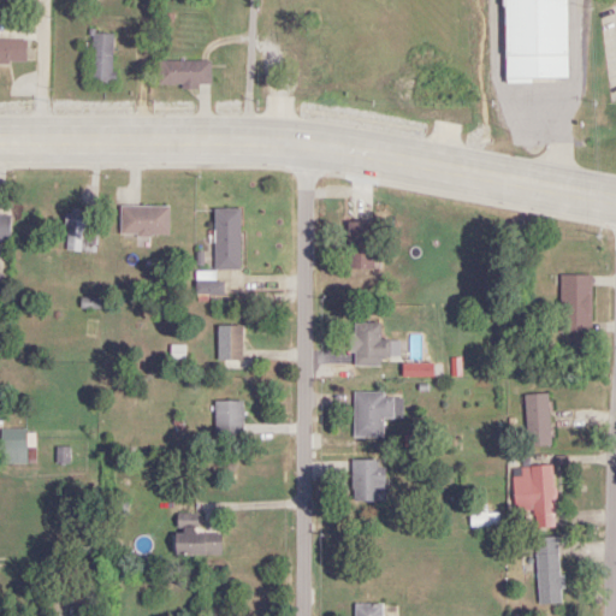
[(566,0),(503,0),(504,83),(567,82),(566,0)]
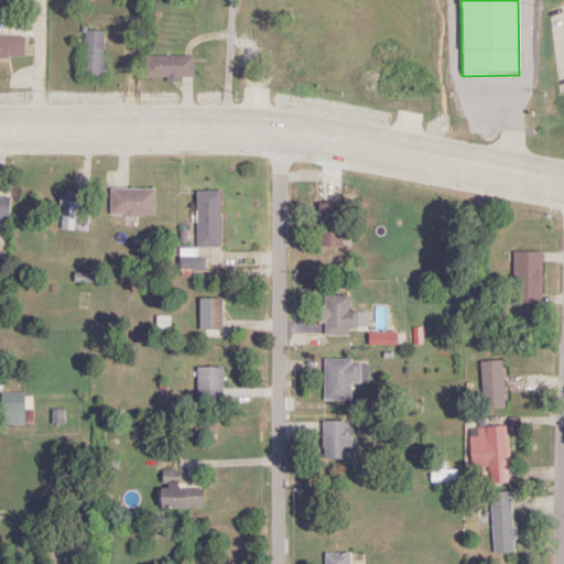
[(82,75),(102,75),(104,32),(83,32),(82,75)]
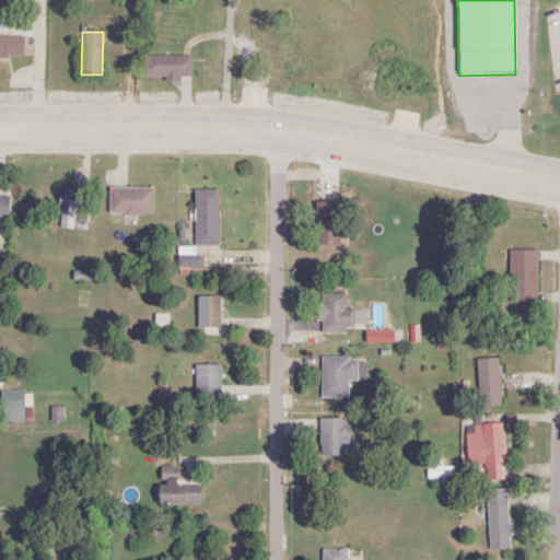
[(23,36),(0,36),(0,59),(23,59),(23,36)]
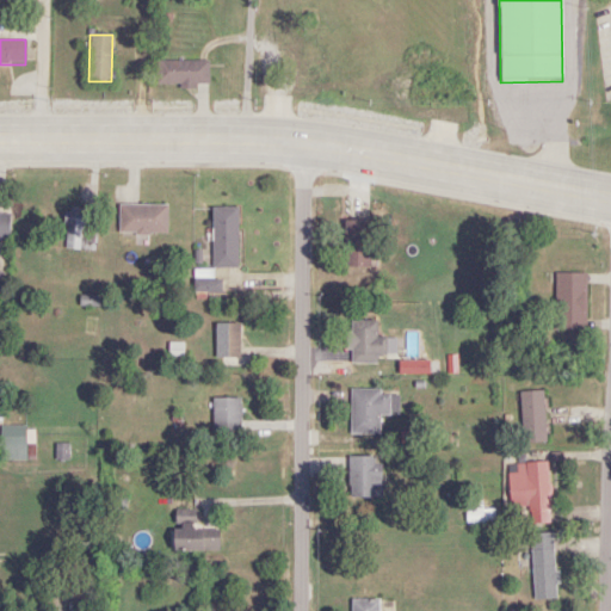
[(156,86),(207,86),(207,61),(156,61),(156,86)]
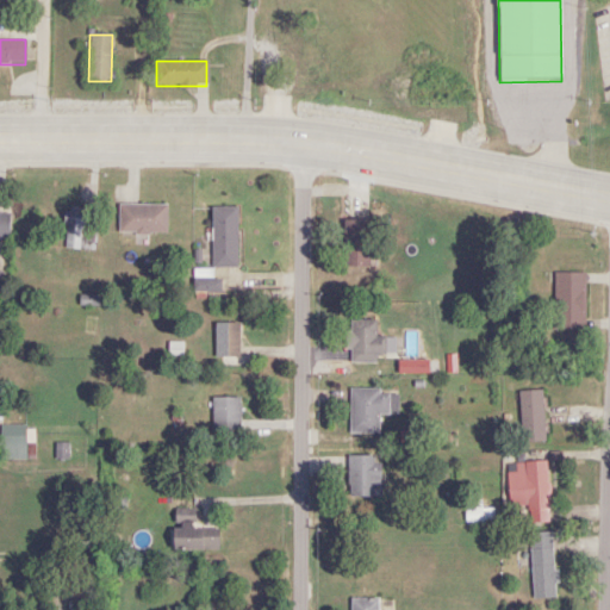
[(166,205),(122,205),(122,234),(166,234),(166,205)]
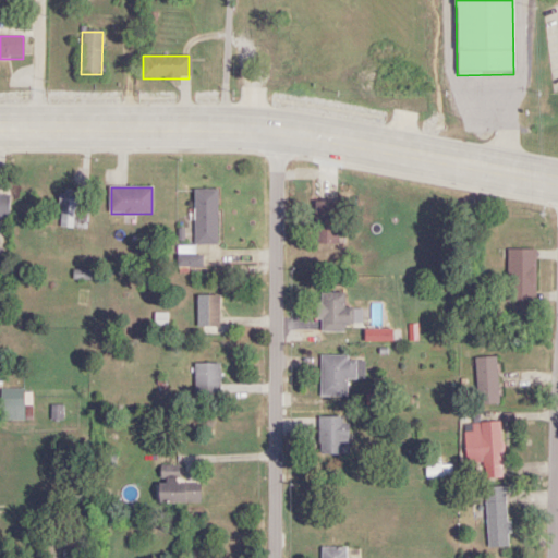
[(216,189),(194,189),(194,244),(216,244),(216,189)]
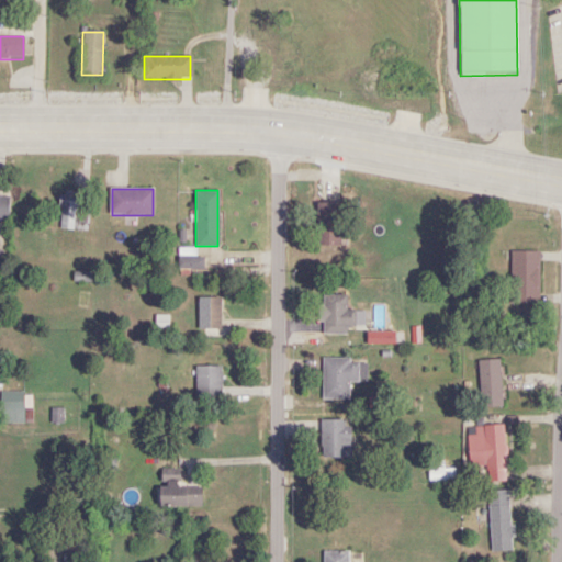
[(59,229),(77,229),(77,192),(59,192),(59,229)]
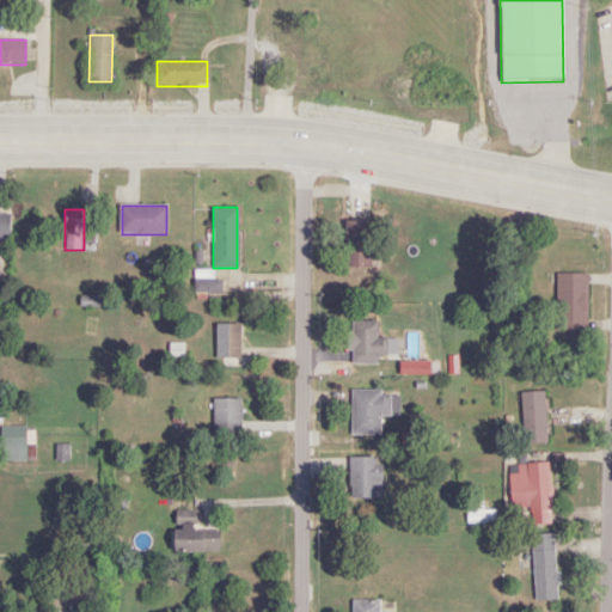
[(10,214),(0,213),(0,239),(10,239),(10,214)]
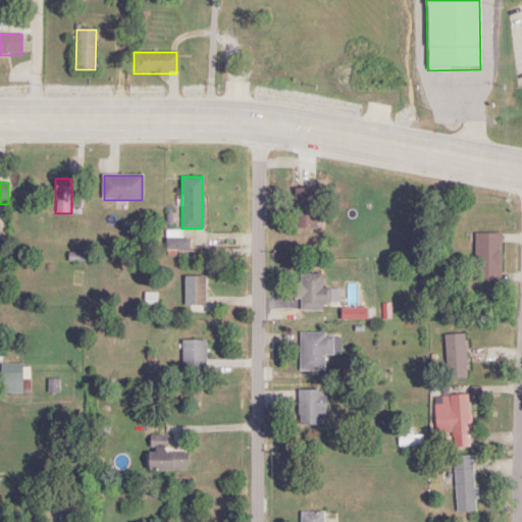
[(294,228),(316,228),(316,189),(294,189),(294,228)]
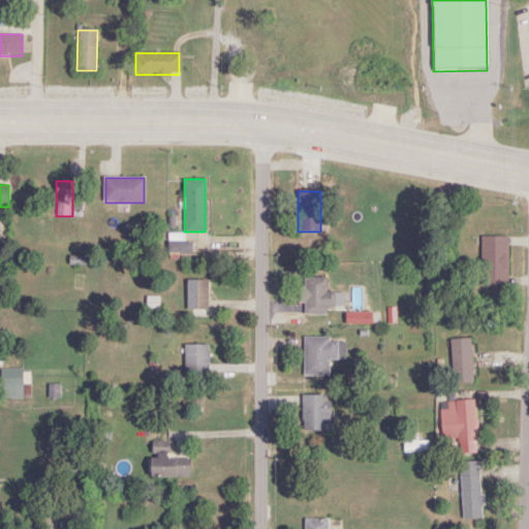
[(507,238),(479,238),(479,286),(507,286),(507,238)]
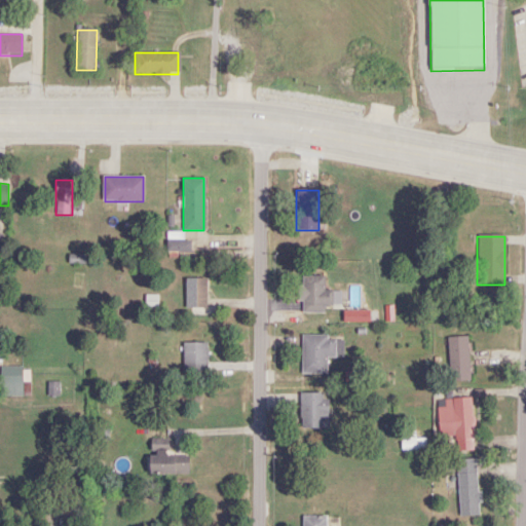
[(166,251),(189,251),(189,242),(166,242),(166,251)]
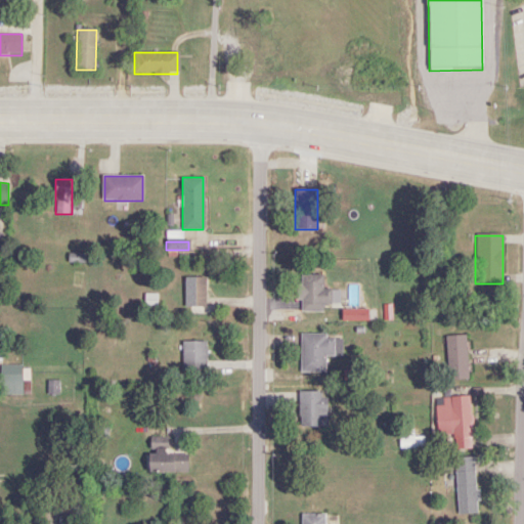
[(301,310),(332,310),(332,290),(323,290),(323,275),(301,275),(301,310)]
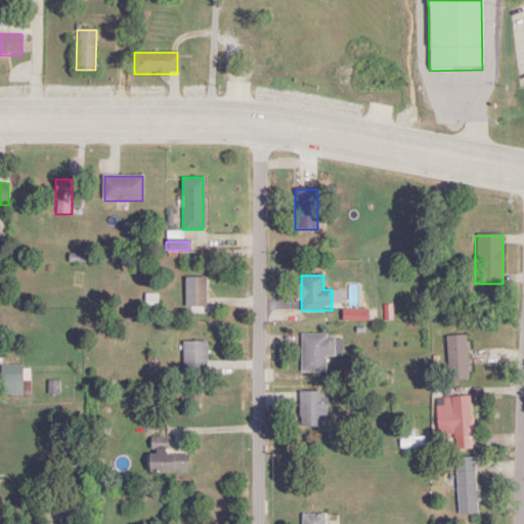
[(184,277),(184,307),(205,307),(205,277),(184,277)]
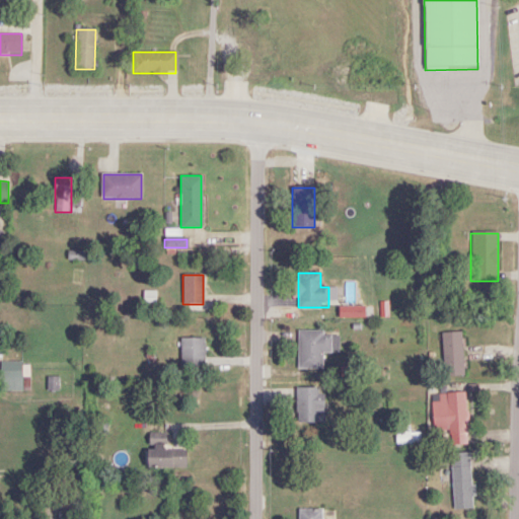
[(322,370),(322,353),(330,353),(330,331),(298,331),(298,370),(322,370)]
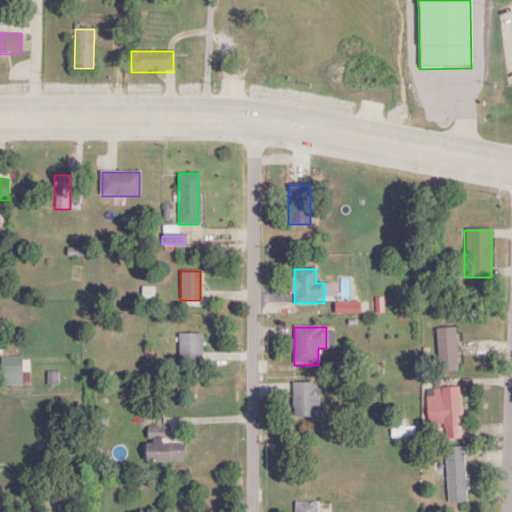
[(457,371),(455,328),(435,328),(437,372),(457,371)]
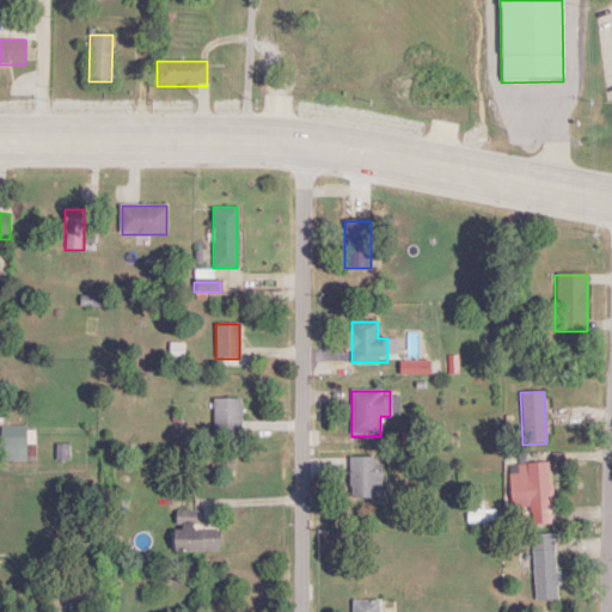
[(242,434),(242,399),(213,399),(213,434),(242,434)]
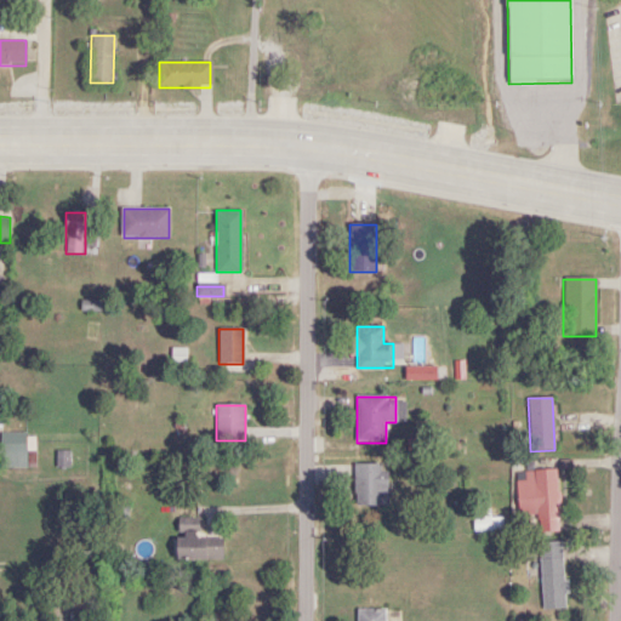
[(0,433),(0,467),(27,468),(27,434),(0,433)]
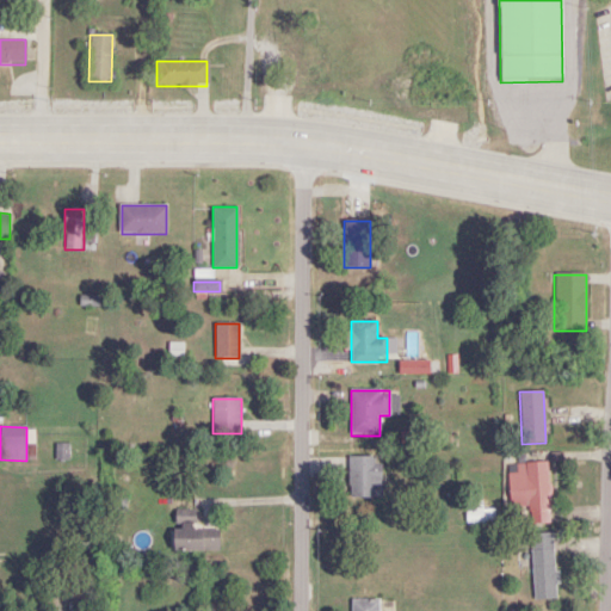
[(349,499),(381,499),(381,458),(349,458),(349,499)]
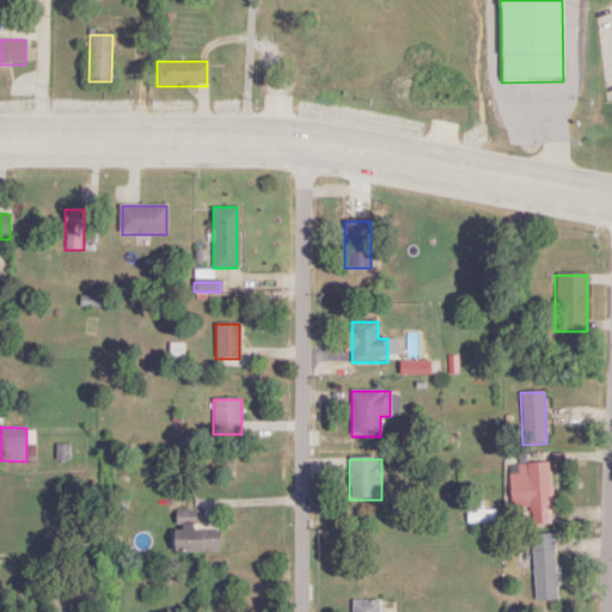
[(549,463),(518,464),(518,473),(508,475),(509,508),(530,507),(531,525),(551,525),(549,463)]
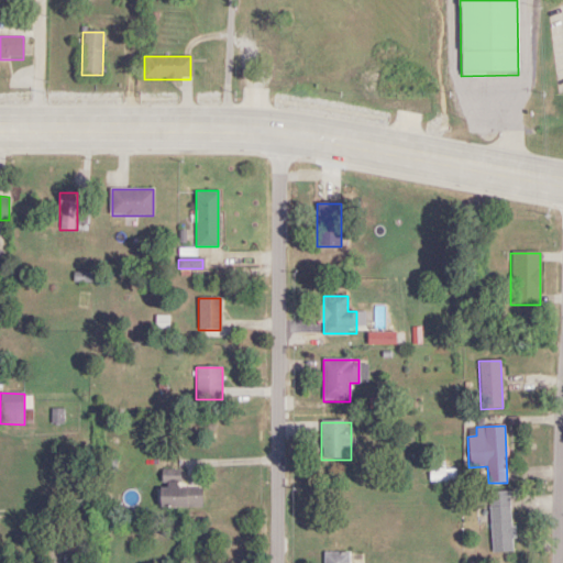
[(201,508),(201,488),(180,488),(180,471),(161,471),(161,508),(201,508)]
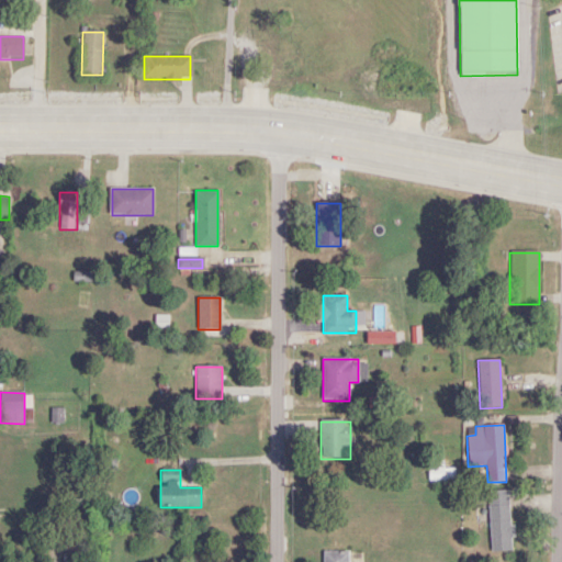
[(512,552),(509,491),(489,492),(490,552),(512,552)]
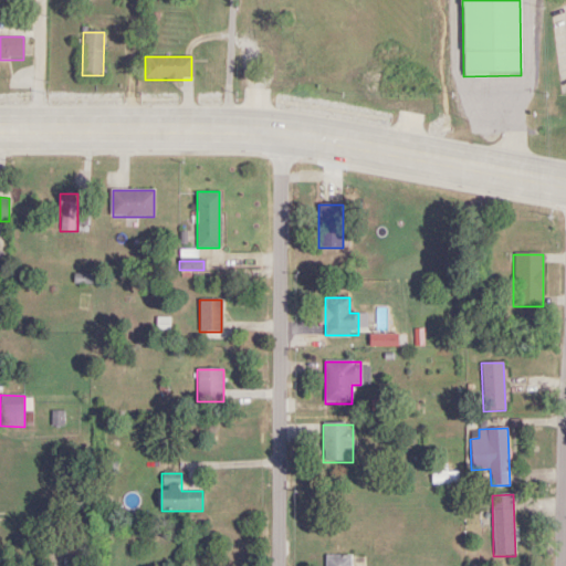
[(325,556),(324,565),(350,565),(352,556),(325,556)]
